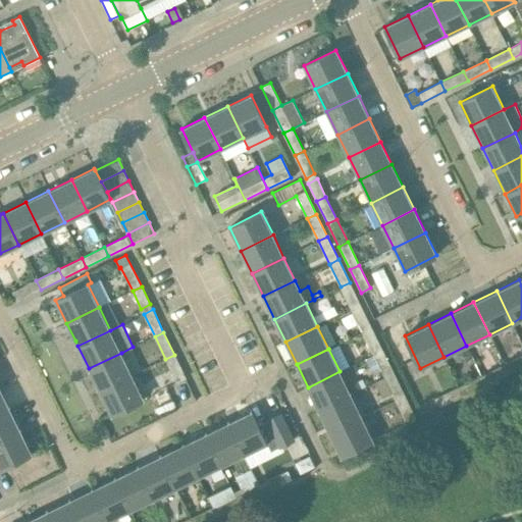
[(373,355),(384,377),(394,373),(382,351),(373,355)]
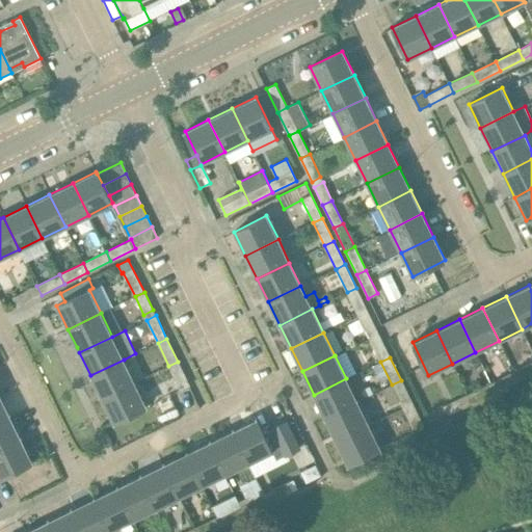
[(124,360),(90,375),(102,399),(135,382),(124,360)]
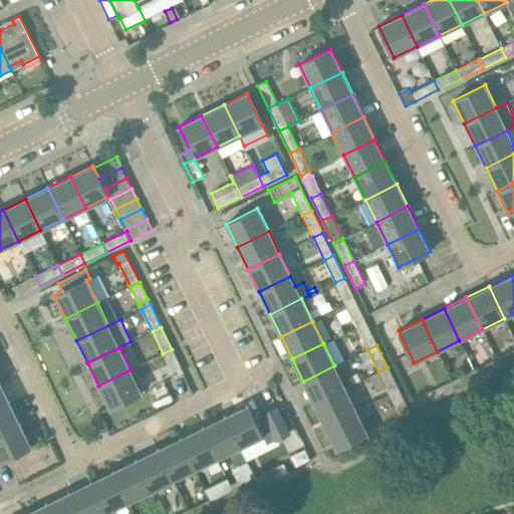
[(172,349),(163,353),(175,376),(184,372),(172,349)]
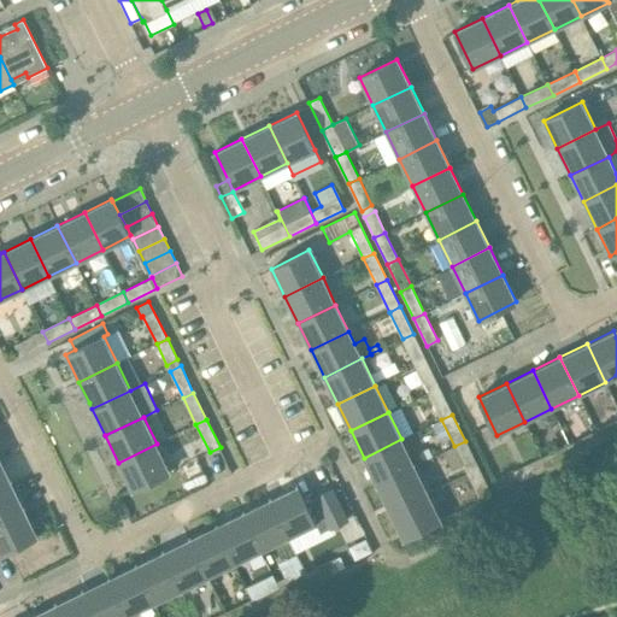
[(595,432),(601,441),(616,433),(616,419),(610,424),(604,427),(595,432)]
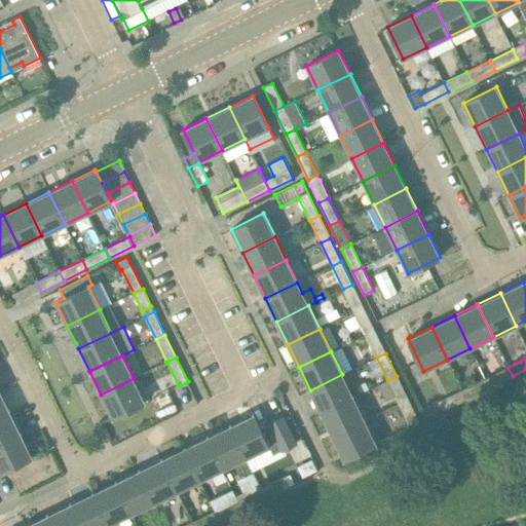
[(145,388),(171,376),(166,367),(140,380),(145,388)]
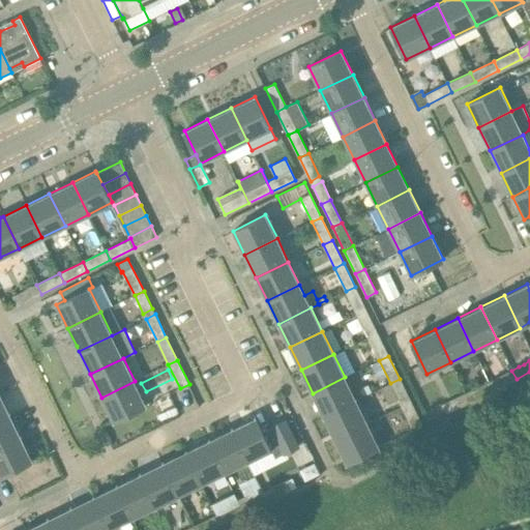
[(493,390),(517,379),(511,371),(489,381),(493,390)]
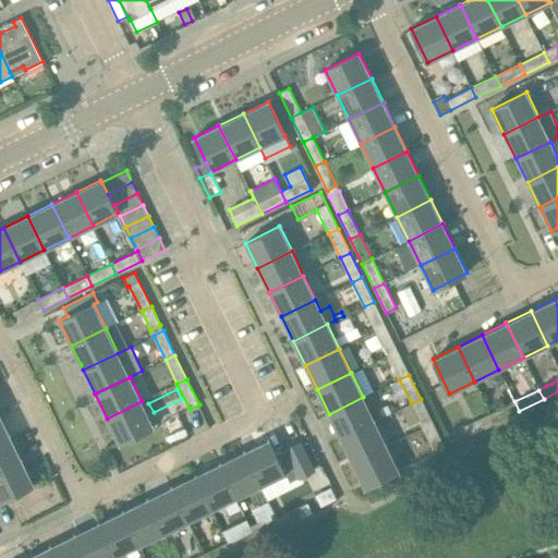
[(341,438),(375,422),(363,397),(329,414),(341,438)]
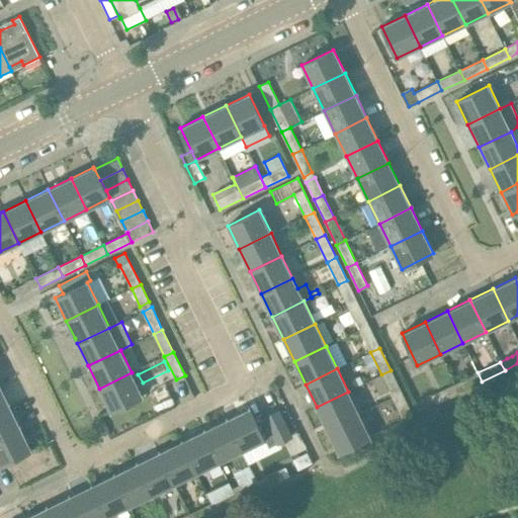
[(381,374),(371,379),(378,395),(389,390),(393,398),(402,393),(391,370),(381,374)]
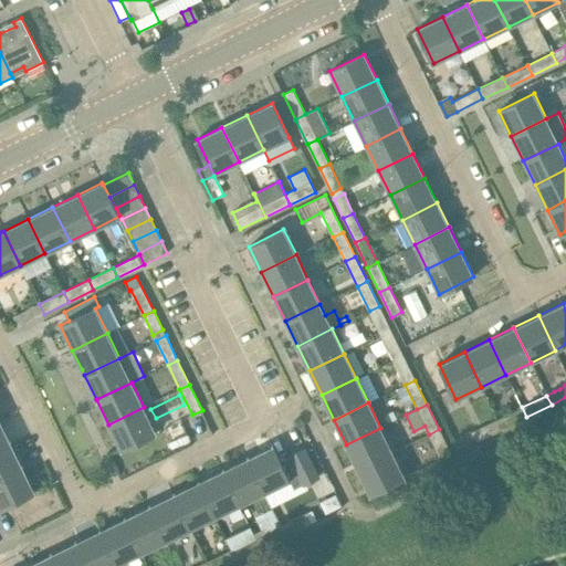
[(156,432),(144,407),(108,425),(121,450),(156,432)]
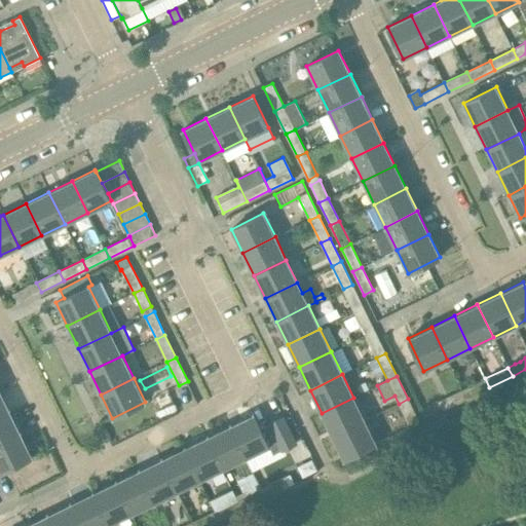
[(0,415),(9,411),(0,390),(0,415)]
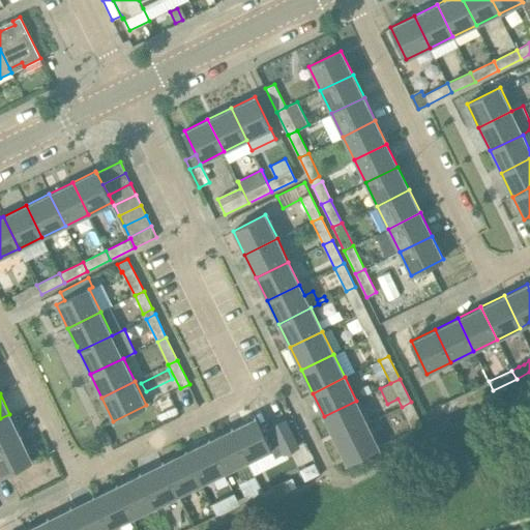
[(324,416),(334,439),(367,423),(356,401),(324,416)]
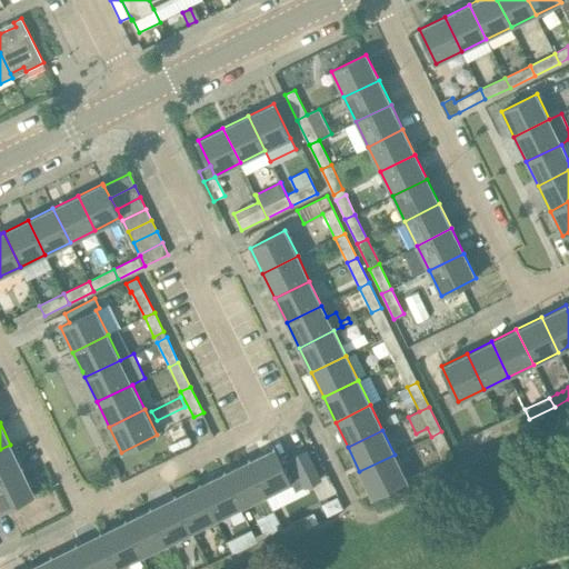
[(0,479),(22,469),(10,445),(0,449),(0,479)]
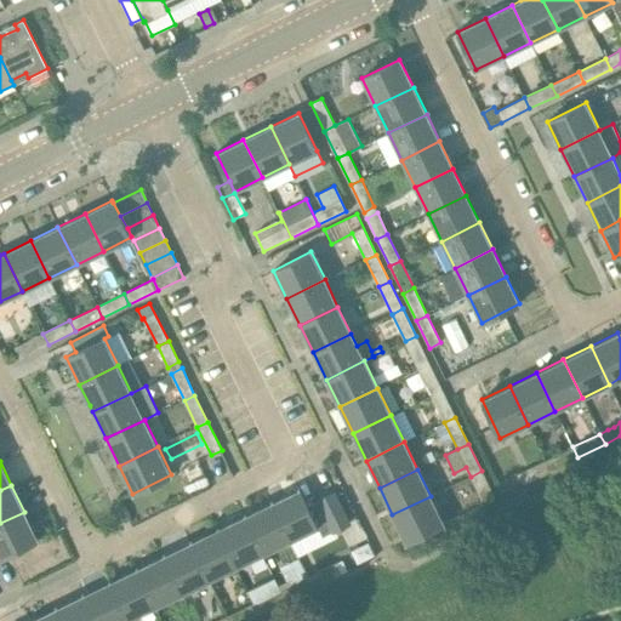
[(272,502),(290,541),(318,528),(298,489),(272,502)]
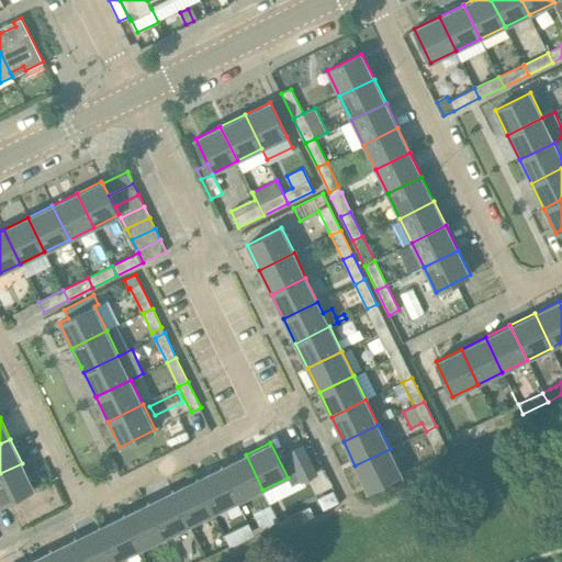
[(390,449),(355,465),(368,491),(402,474),(390,449)]
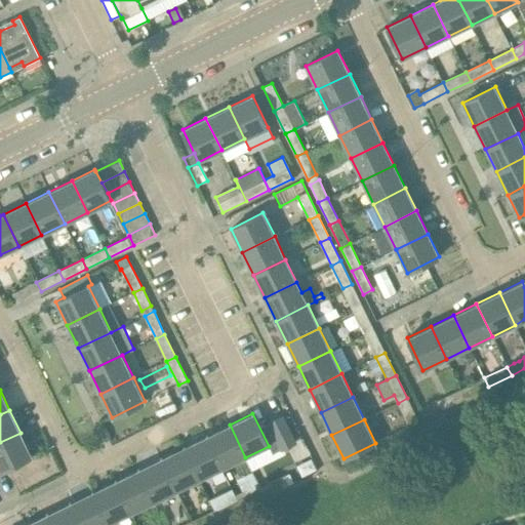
[(206,436),(223,469),(245,457),(230,425),(206,436)]
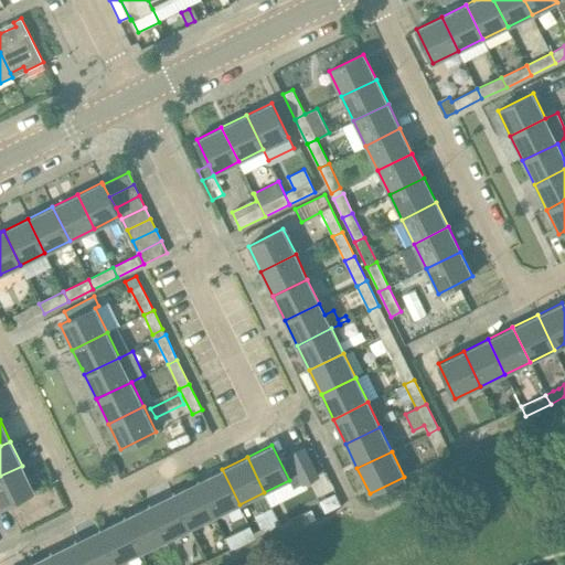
[(22,466),(0,476),(0,507),(34,491),(22,466)]
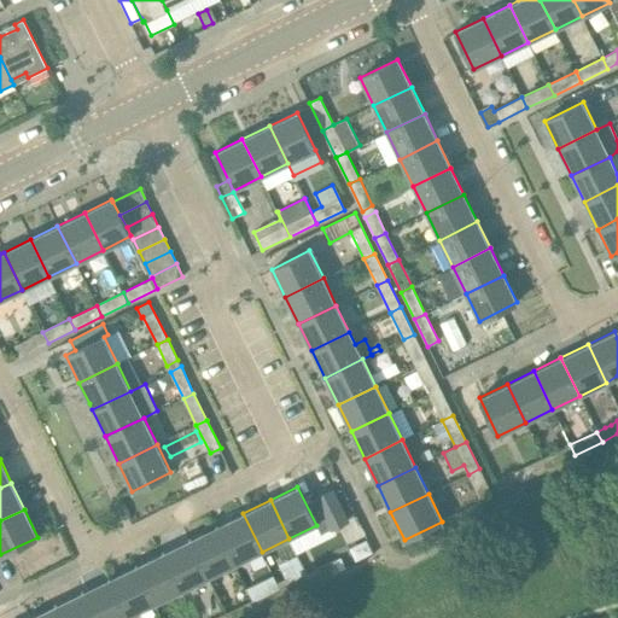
[(234,565),(262,552),(243,513),(216,526),(234,565)]
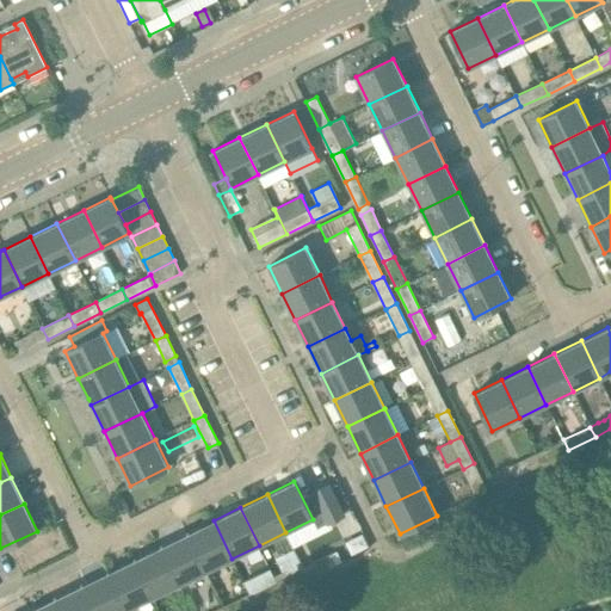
[(205,571),(232,559),(214,520),(187,534),(205,571)]
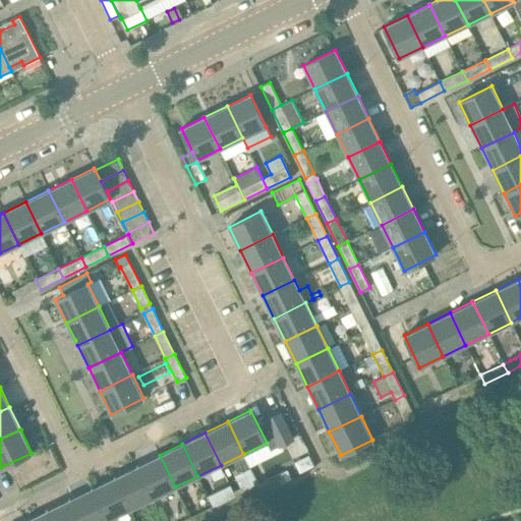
[(136,466),(153,498),(175,486),(160,455),(136,466)]
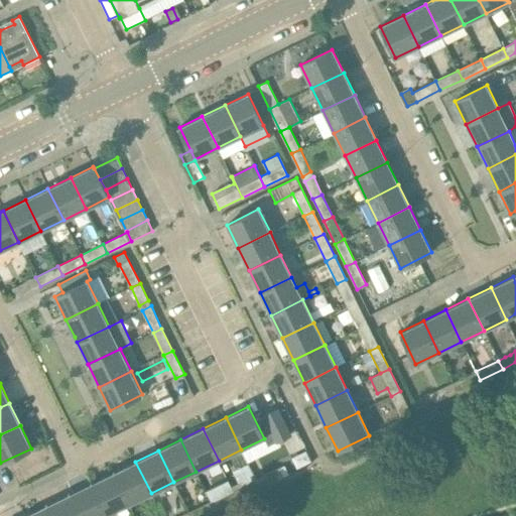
[(113,473),(128,504),(151,493),(135,462),(113,473)]
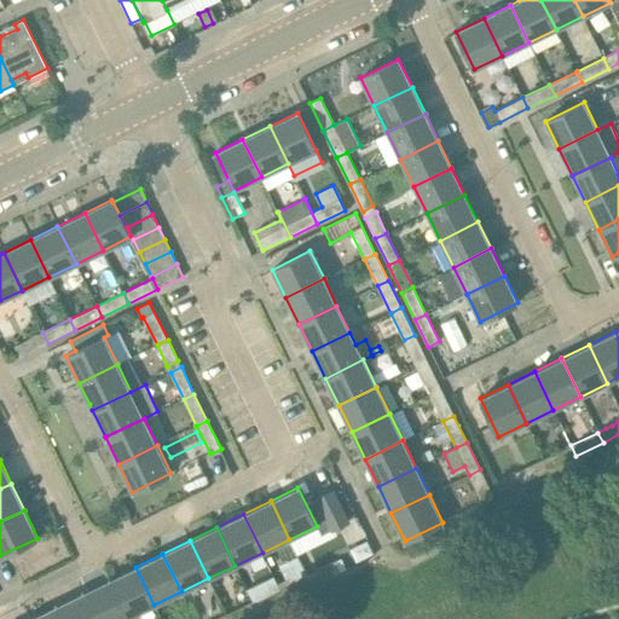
[(306,574),(312,585),(340,572),(335,561),(306,574)]
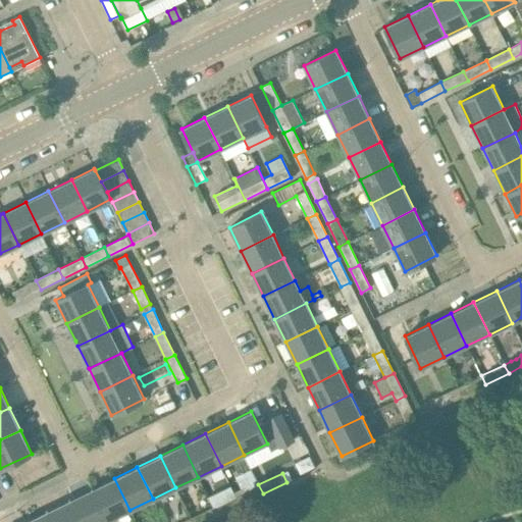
[(107,521),(129,510),(114,478),(92,489),(107,521)]
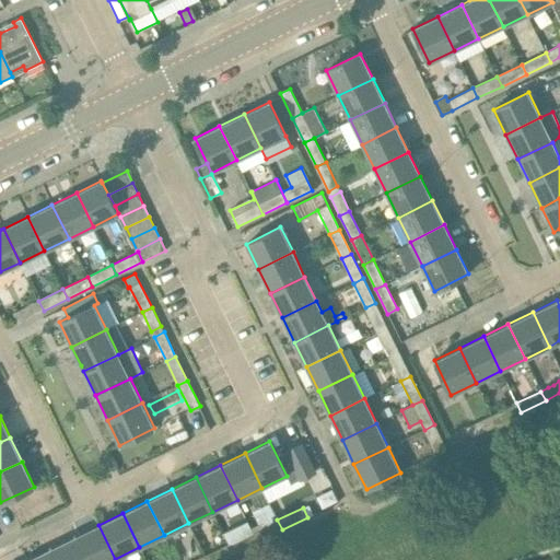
[(253,532),(258,541),(282,529),(277,520),(253,532)]
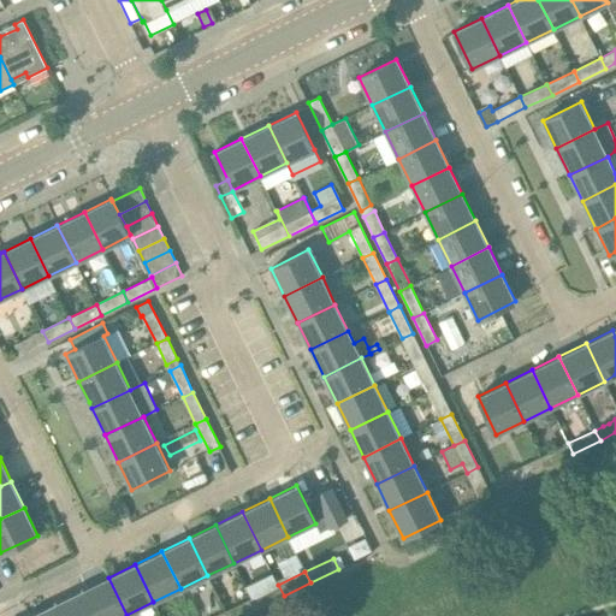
[(81,591),(93,615),(124,615),(126,615),(108,578),(81,591)]
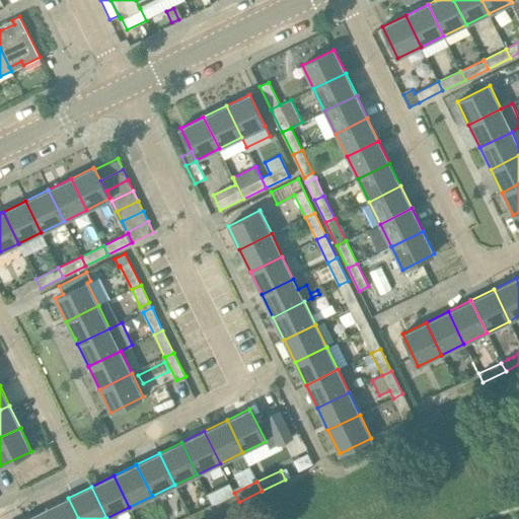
[(216,513),(239,502),(234,493),(212,504),(216,513)]
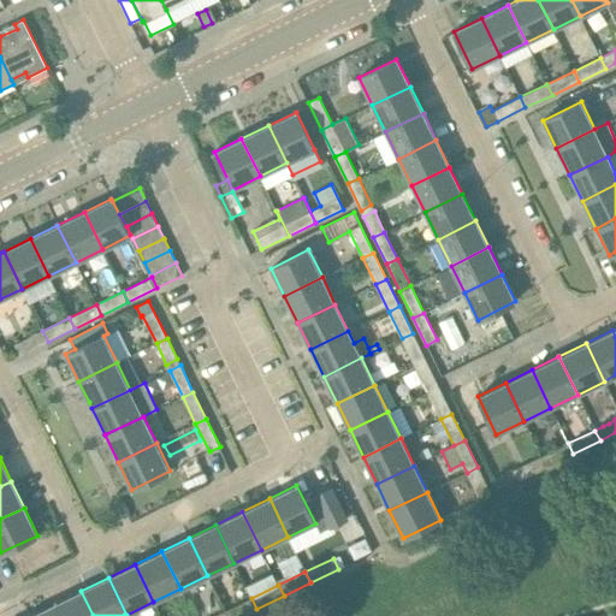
[(93,615),(81,591),(54,604),(60,615),(93,615)]
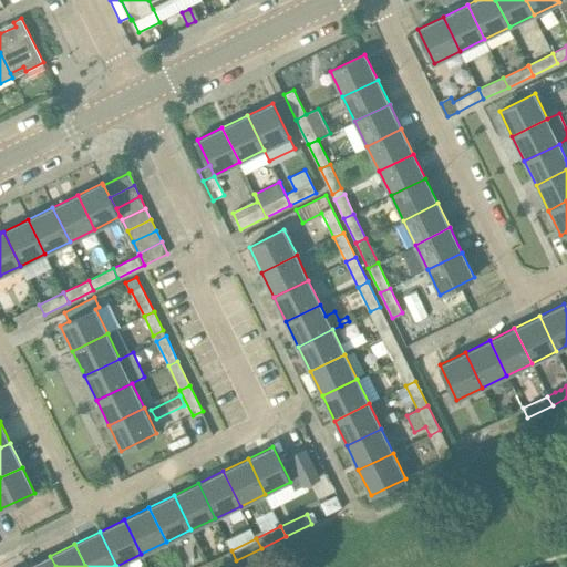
[(208,566),(223,566),(236,560),(232,550),(207,563),(208,566)]
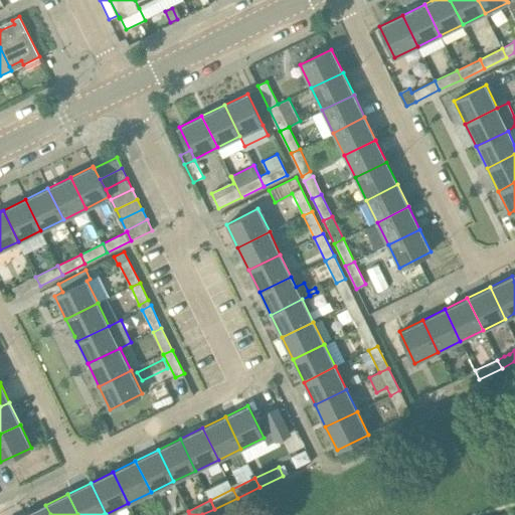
[(50,514),(45,505),(23,514),(50,514)]
